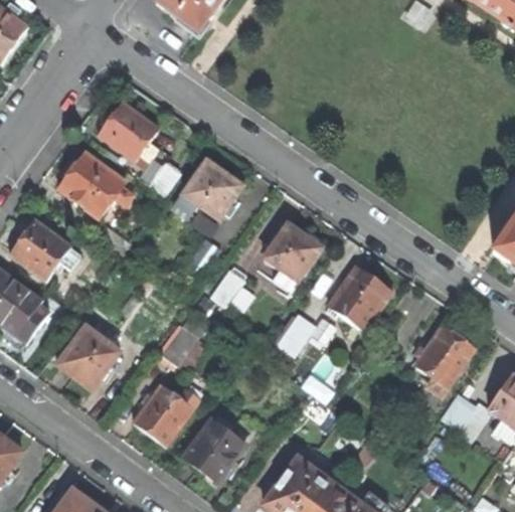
[(161,0),(159,4),(199,33),(223,0),(161,0)]
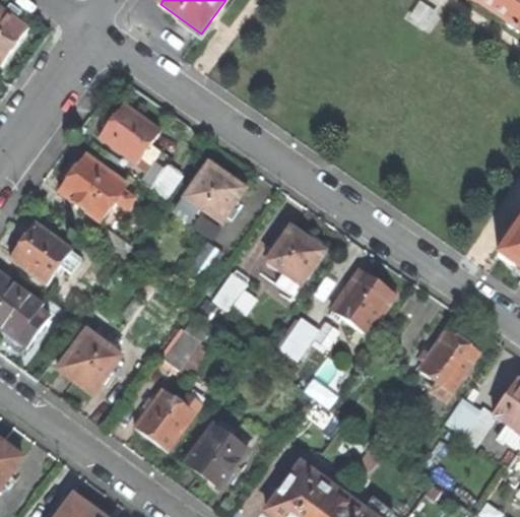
[(500,0),(519,13),(519,0),(500,0)]
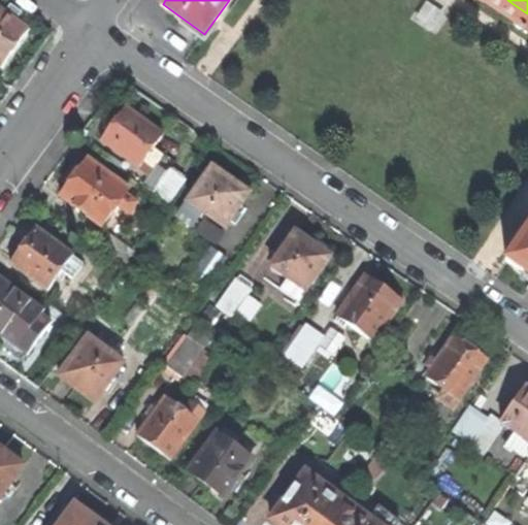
[(0,7),(0,63),(27,27),(4,10),(0,7)]
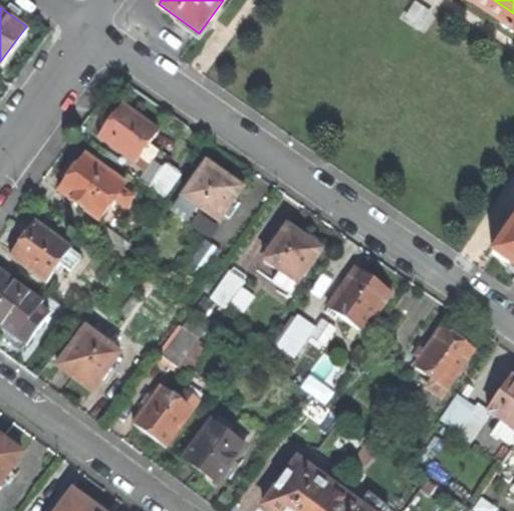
[(139,154),(148,160),(157,148),(148,141),(158,126),(120,100),(109,115),(97,133),(134,160),(139,154)]
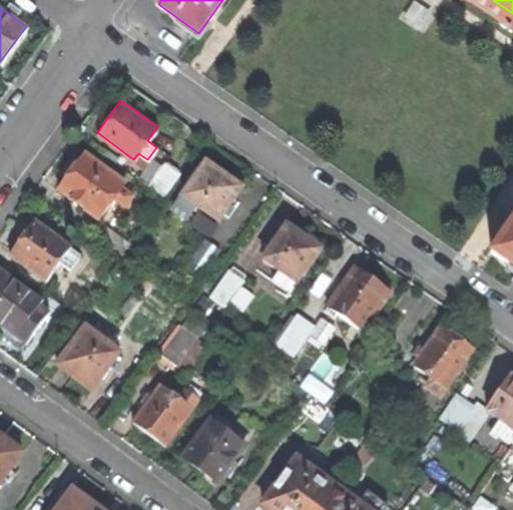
[(57,186),(98,215),(113,195),(119,199),(129,185),(83,150),(70,169),(57,186)]
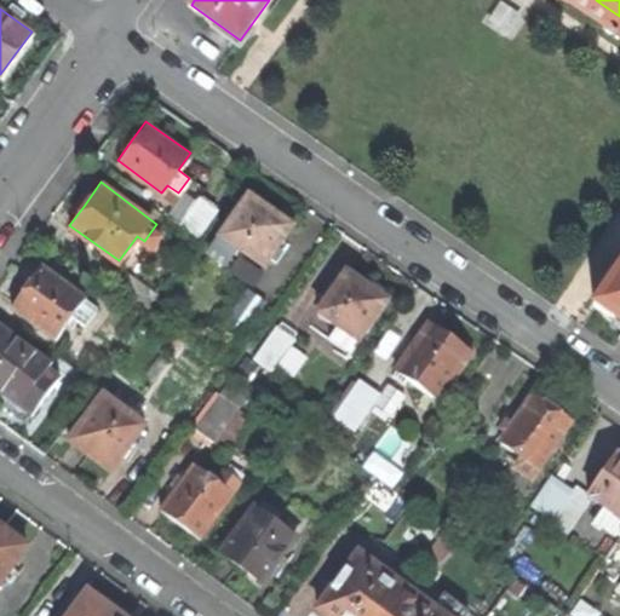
[(199,193),(179,220),(197,234),(217,206),(199,193)]
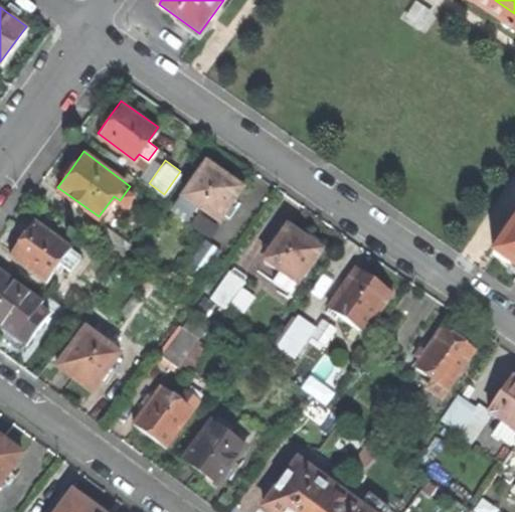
[(191,217),(201,204),(223,219),(246,186),(230,175),(212,162),(179,208),(191,217)]
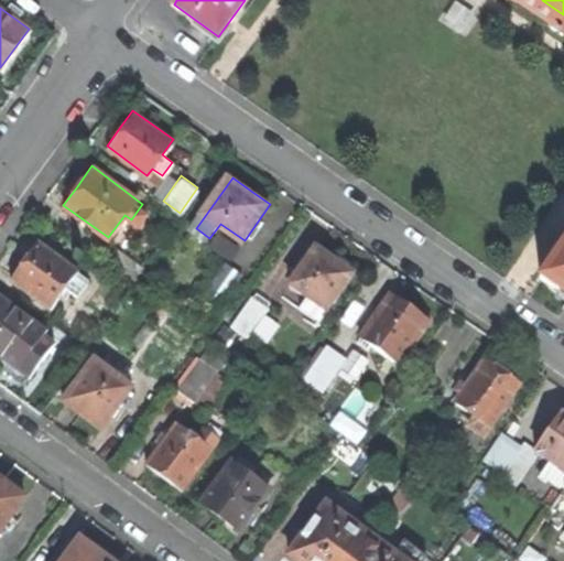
[(563,234),(537,277),(563,294),(563,297),(563,299),(563,234)]
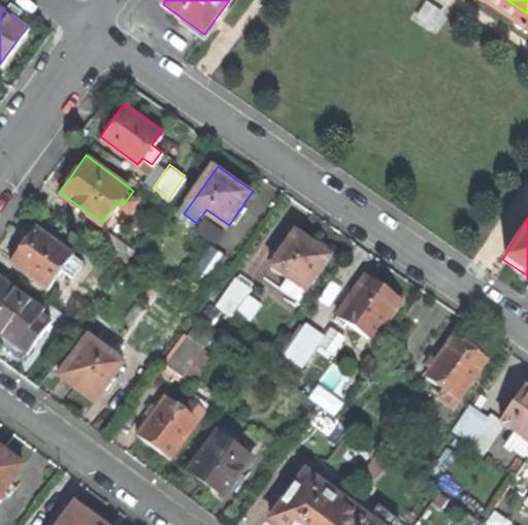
[(10,259),(47,286),(61,267),(71,275),(83,260),(34,226),(22,243),(10,259)]
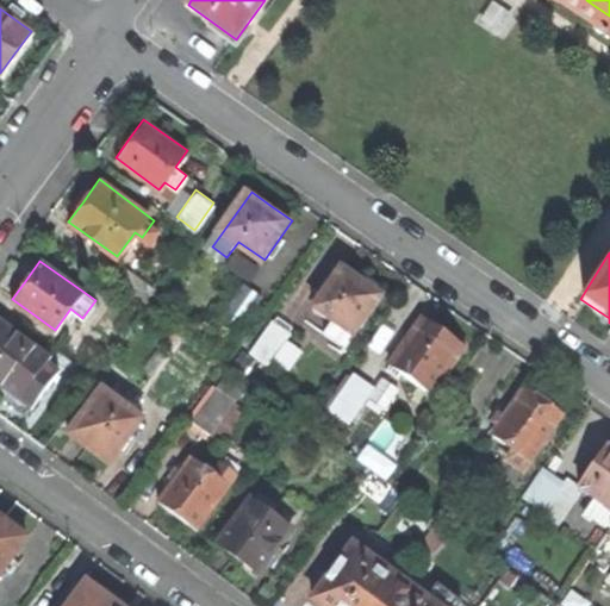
[(354,273),(346,267),(317,306),(336,319),(328,331),(343,342),(340,347),(344,351),(385,294),(383,293),(381,285),(371,277),(363,280),(354,273)]
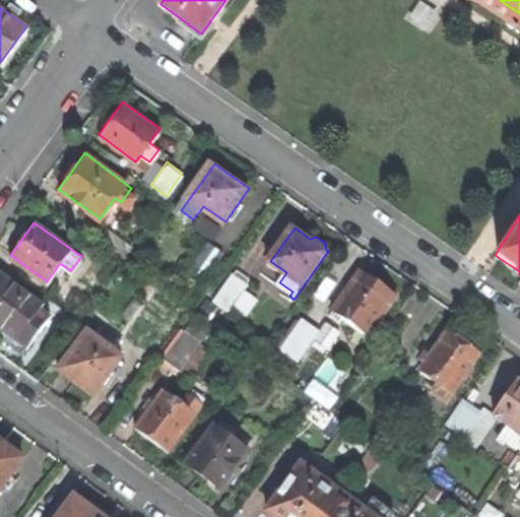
[(191,269),(205,280),(225,252),(211,242),(191,269)]
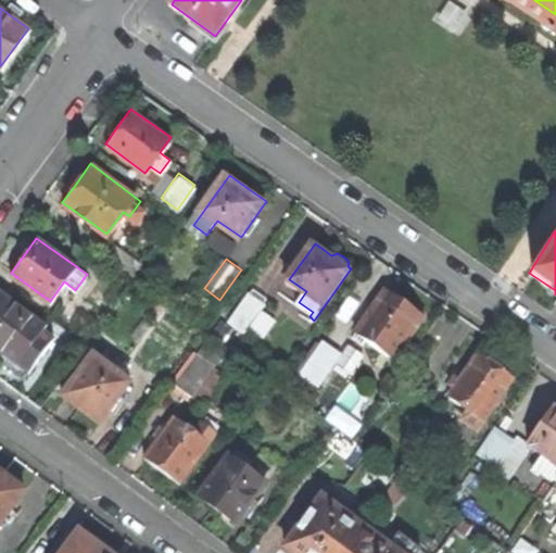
[(359,330),(396,356),(426,314),(407,301),(390,288),(359,330)]
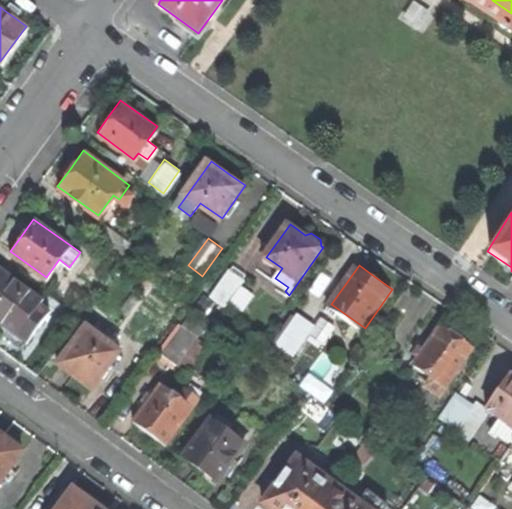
[(0,268),(0,321),(15,332),(27,316),(38,324),(48,310),(37,302),(40,298),(0,268)]
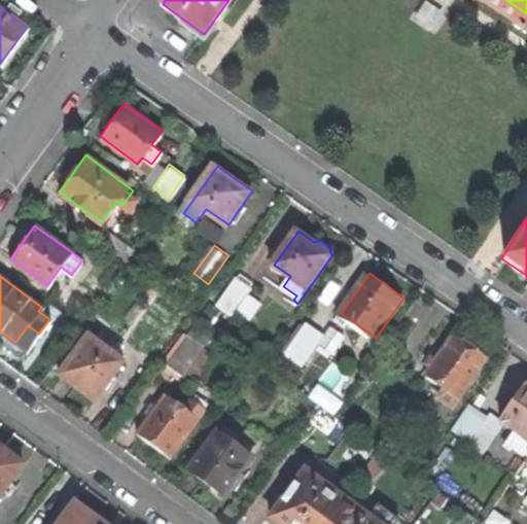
[(220,302),(235,312),(253,286),(239,276),(220,302)]
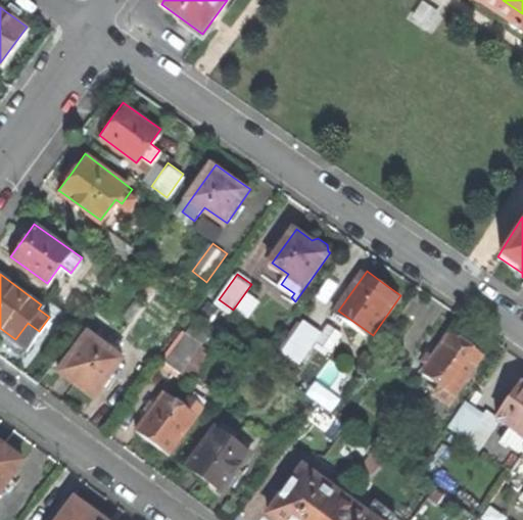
[(164,360),(180,372),(211,328),(196,316),(164,360)]
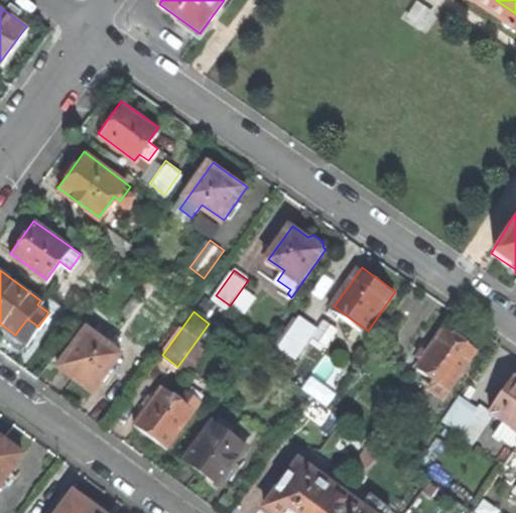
[(316,328),(300,315),(276,351),(292,363),(316,328)]
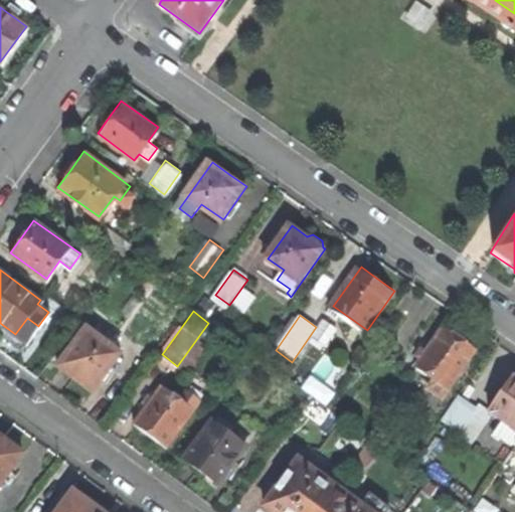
[(95,392),(123,353),(108,342),(113,335),(99,325),(94,332),(89,328),(60,366),(78,379),(95,392)]
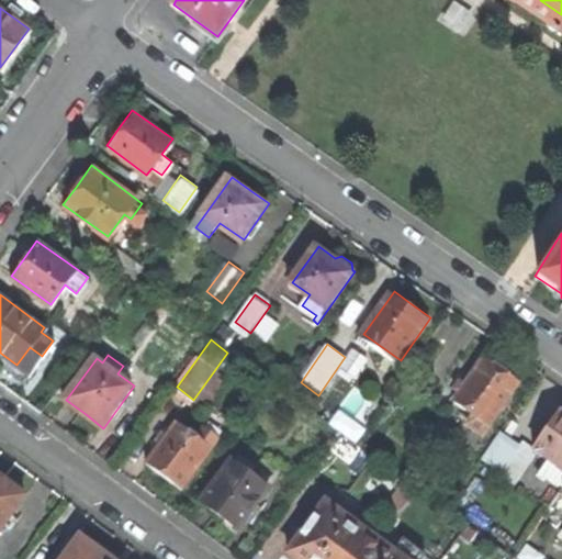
[(473,375),(467,370),(456,386),(462,390),(456,400),(475,413),(470,423),(484,433),(520,382),(499,367),(485,357),(473,375)]
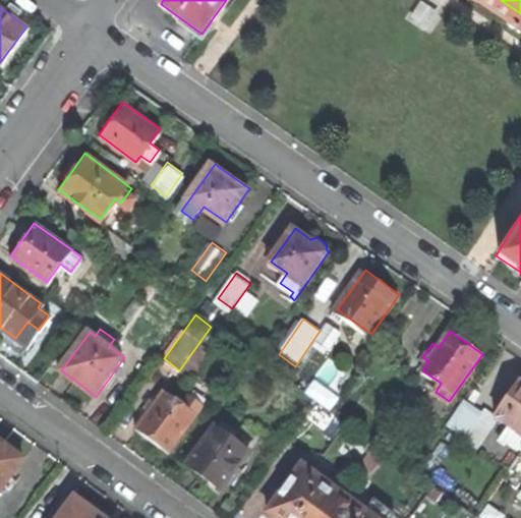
[(154,439),(171,452),(198,415),(197,413),(216,388),(197,375),(178,400),(166,391),(161,397),(157,394),(143,412),(148,415),(138,427),(154,439)]
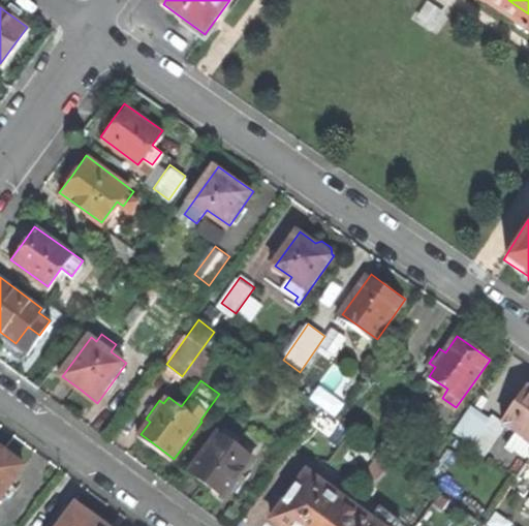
[(528,390),(505,422),(519,432),(509,443),(514,446),(517,444),(528,453),(528,390)]
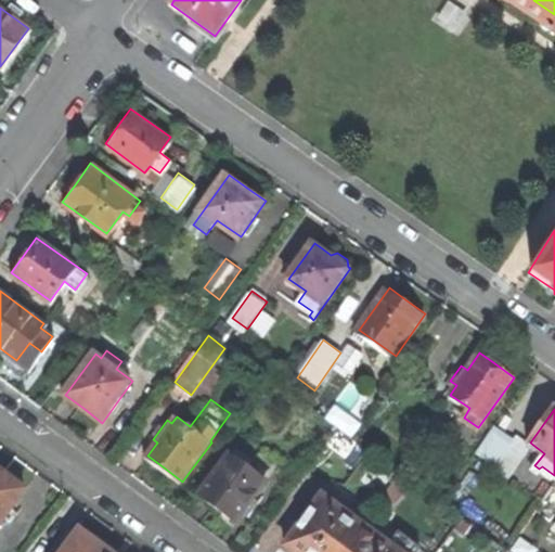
[(528,449),(502,429),(483,454),(510,474),(528,449)]
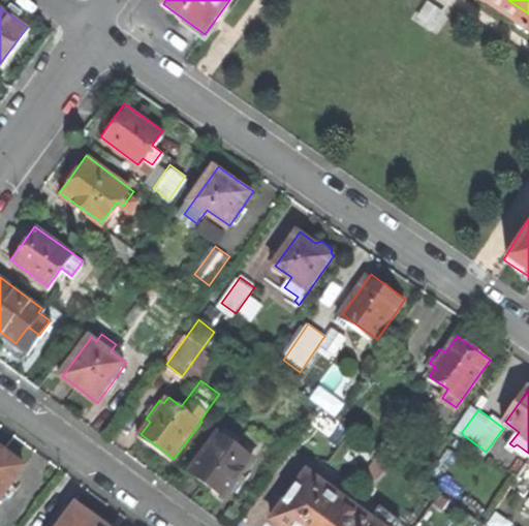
[(226,498),(255,458),(220,432),(190,471),(208,485),(226,498)]
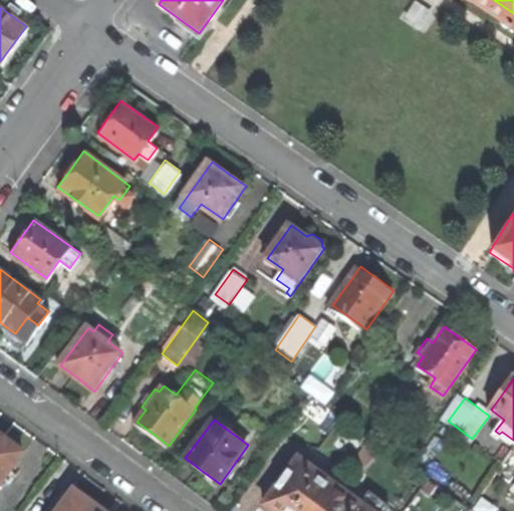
[(0,485),(25,453),(8,440),(0,434),(0,485)]
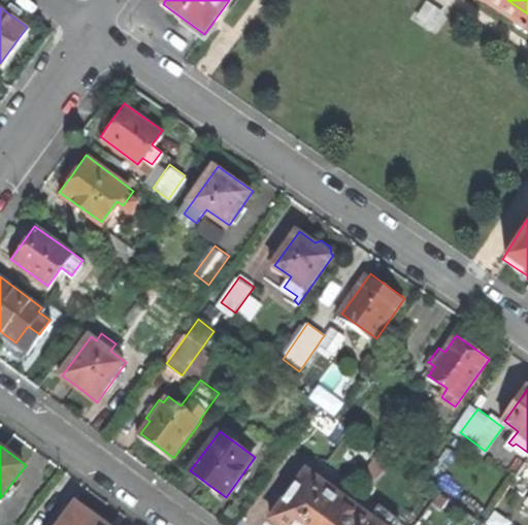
[(281,524),(325,524),(344,498),(307,470),(271,518),(281,524)]
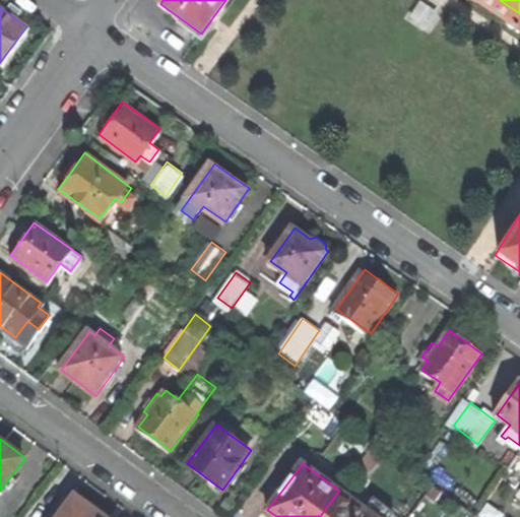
[(390,516),(394,512),(374,497),(366,509),(339,491),(320,516),(390,516)]
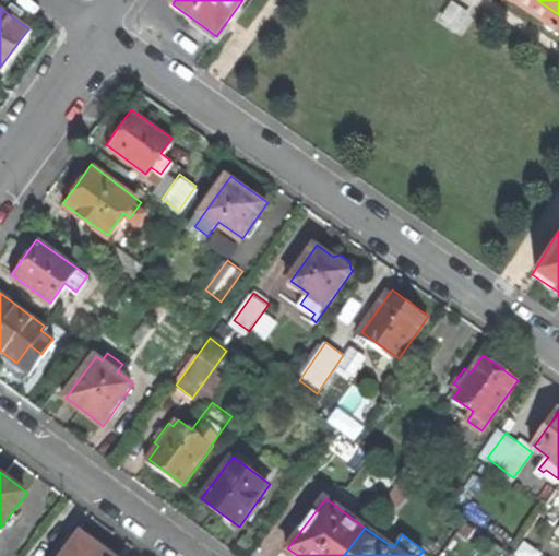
[(81,533),(63,555),(111,555),(97,545),(81,533)]
